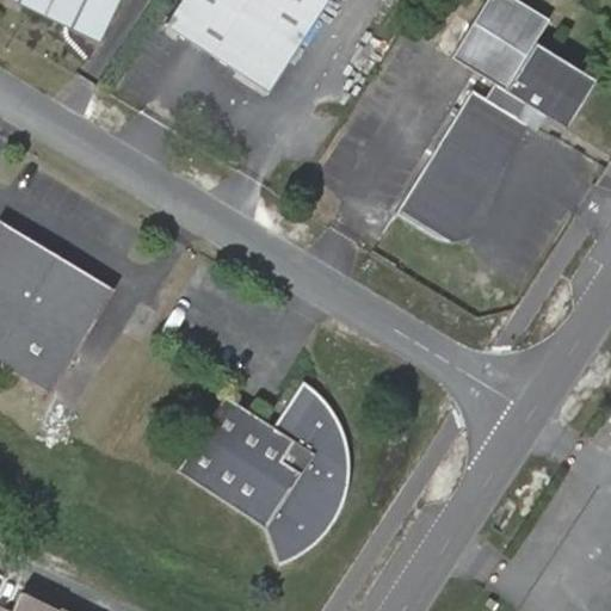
[(11,0),(99,42),(118,0),(11,0)]
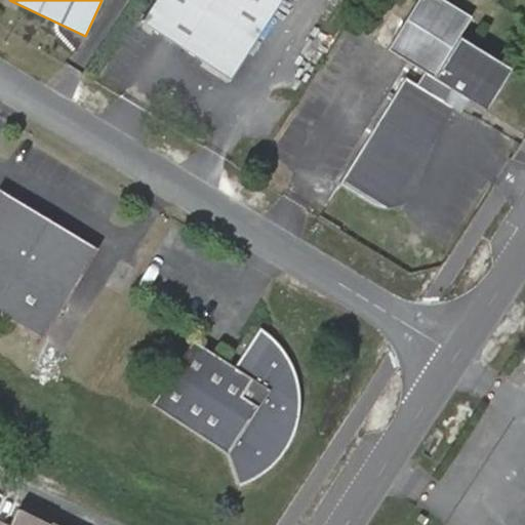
[(156,0),(142,23),(228,79),(279,0),(156,0)]
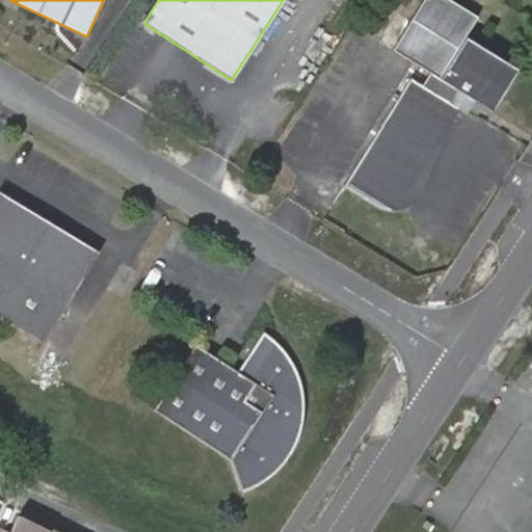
[(439,161),(457,111),(454,109),(461,97),(495,117),(520,77),(468,43),(480,23),(445,0),(428,0),(395,55),(443,85),(435,98),(411,84),(347,189),(391,215),(401,214),(411,208),(419,201),(424,193),(439,161)]
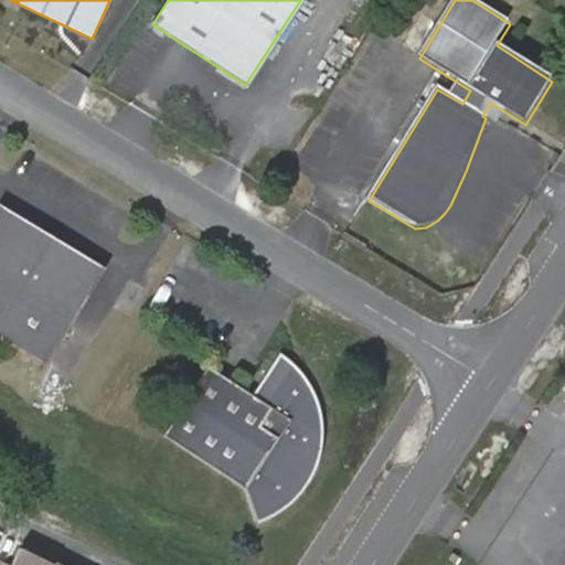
[(0,203),(0,338),(49,366),(107,267),(0,203)]
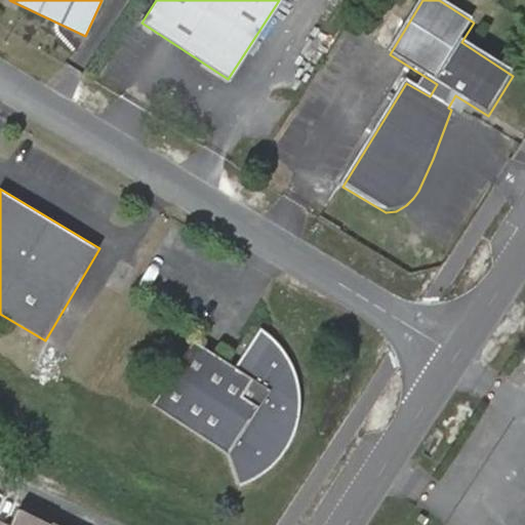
[(300,411),(300,399),(299,387),(296,374),(292,363),(286,353),(279,344),(271,335),(260,327),(237,368),(196,344),(158,407),(233,452),(243,483),(254,478),(265,472),(274,463),(282,455),(289,445),(294,434),(298,422),(300,411)]
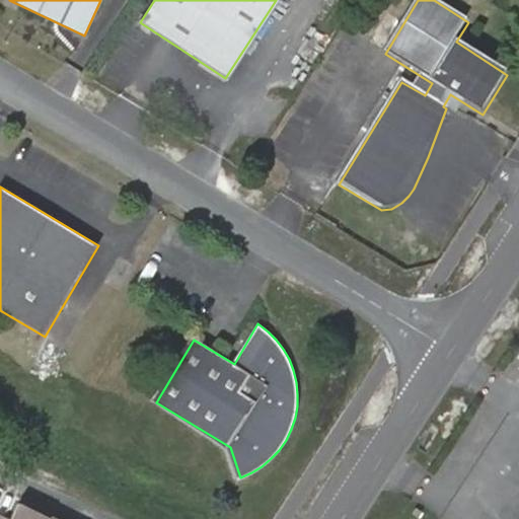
[(0,518),(48,518),(49,518),(16,502),(9,517),(0,512),(0,518)]
